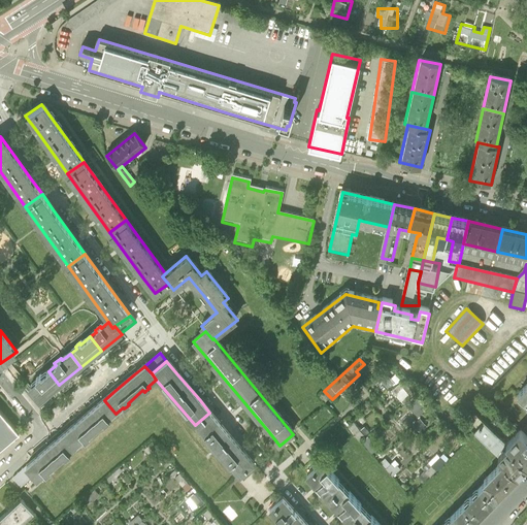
[(38,401),(59,385),(48,371),(40,378),(39,376),(35,380),(36,382),(28,388),(38,401)]
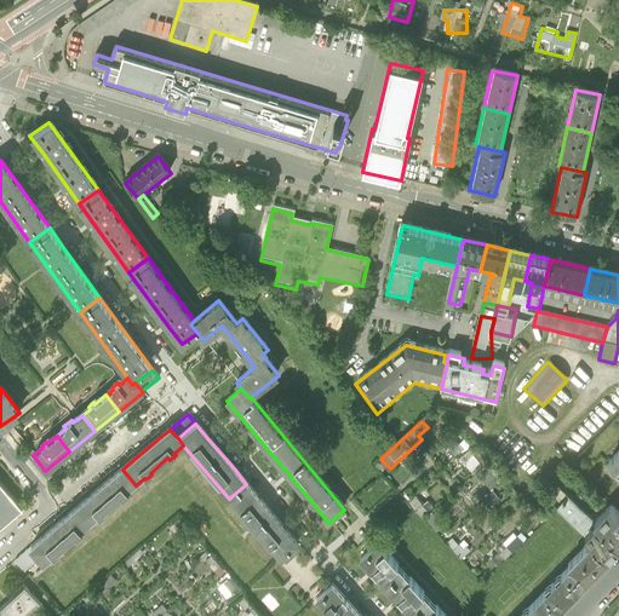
[(463,459),(477,475),(487,466),(471,450),(463,459)]
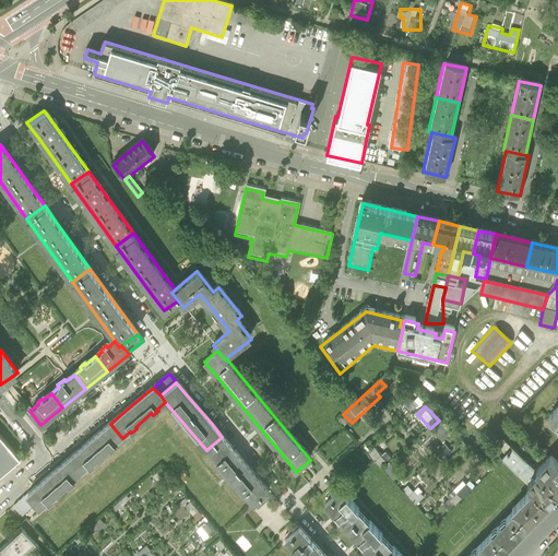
[(557,427),(557,406),(547,417),(557,427)]
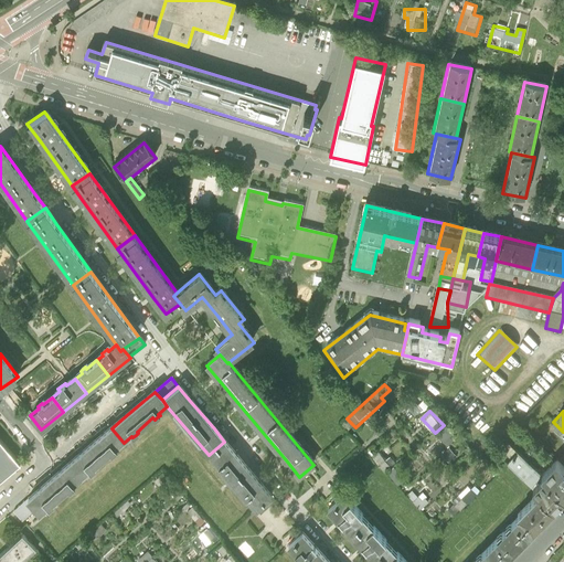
[(115,449),(124,443),(112,428),(100,437),(81,455),(70,464),(82,479),(89,473),(91,474),(93,472),(96,469),(94,467),(110,454),(112,455),(114,453),(117,451),(115,449)]
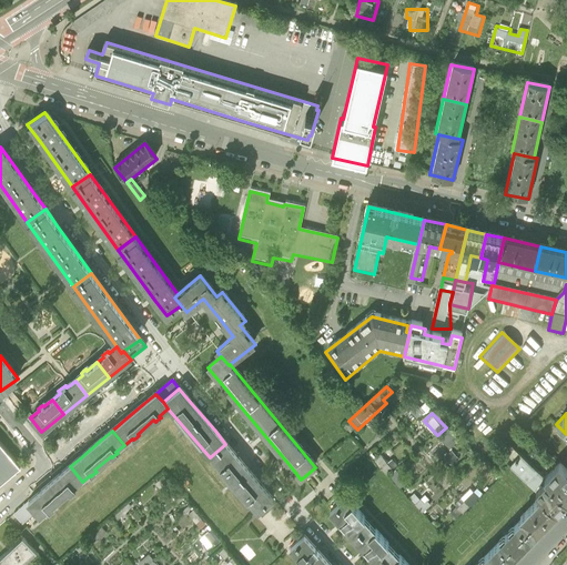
[(527,485),(538,474),(505,441),(494,452),(527,485)]
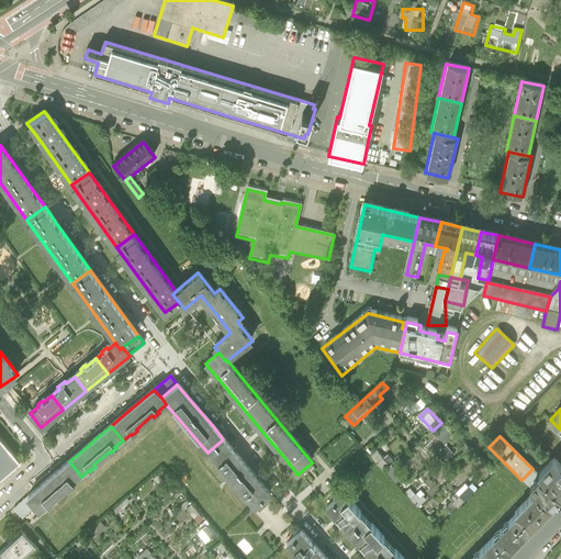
[(235,453),(223,439),(208,453),(255,509),(270,494),(258,480),(235,453)]
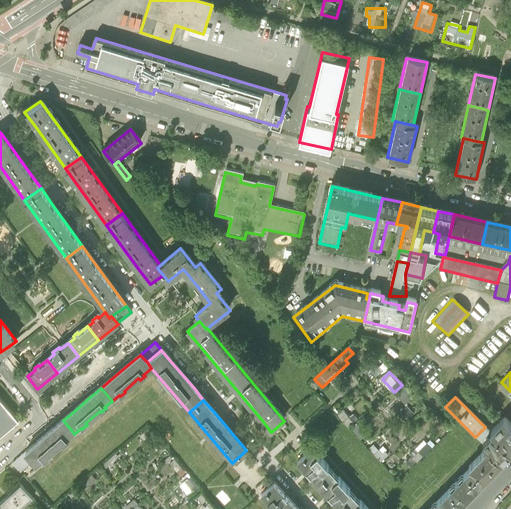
[(0,436),(17,422),(0,401),(0,436)]
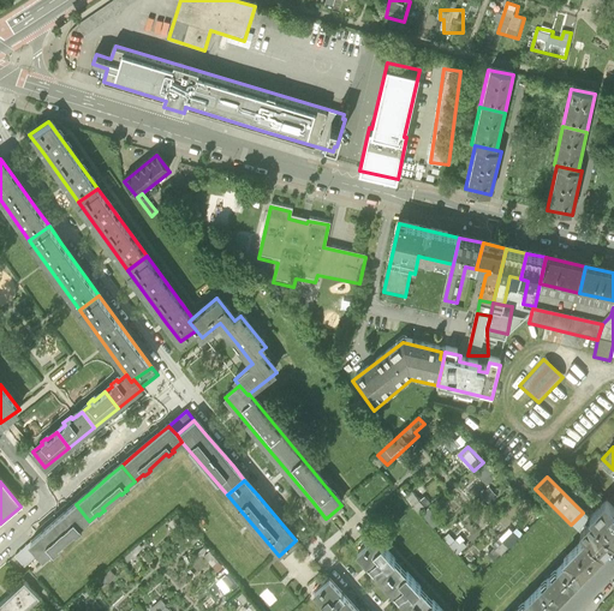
[(421,499),(425,496),(421,489),(409,497),(419,513),(427,508),(421,499)]
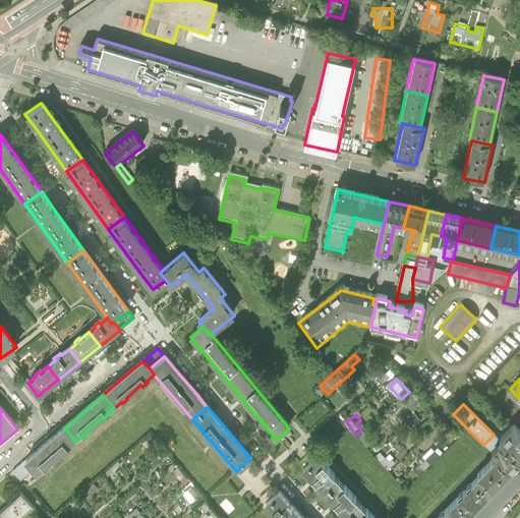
[(67,448),(75,442),(64,427),(54,437),(34,454),(25,461),(34,470),(37,473),(44,467),(46,469),(48,467),(51,465),(49,464),(63,452),(64,453),(66,451),(68,449),(67,448)]
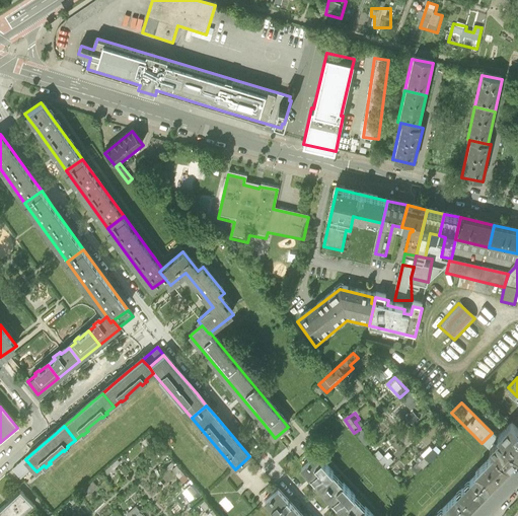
[(511,426),(498,439),(517,459),(517,432),(511,426)]
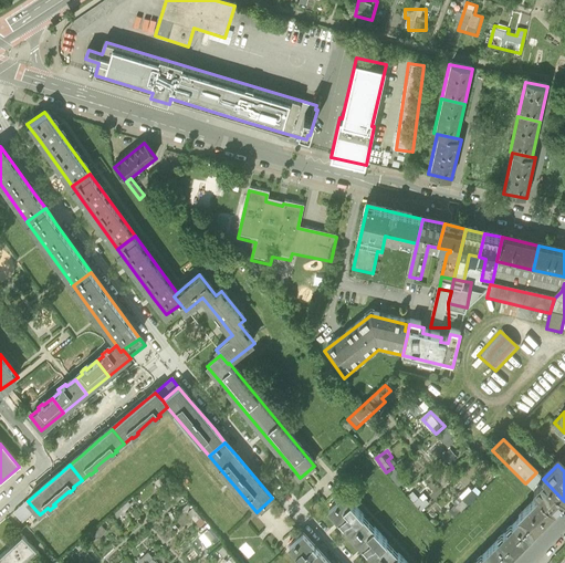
[(399,487),(407,481),(396,468),(389,473),(399,487)]
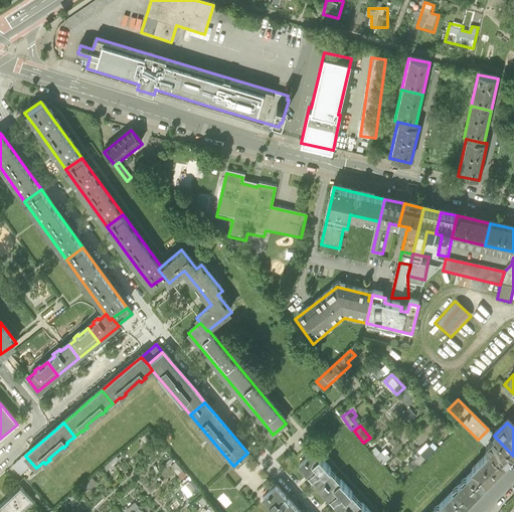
[(478,440),(490,452),(506,468),(513,459),(513,456),(494,436),(488,430),(478,440)]
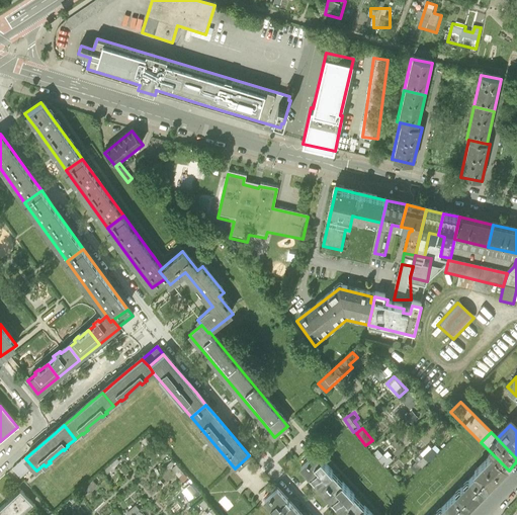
[(421,466),(434,454),(428,448),(415,460),(421,466)]
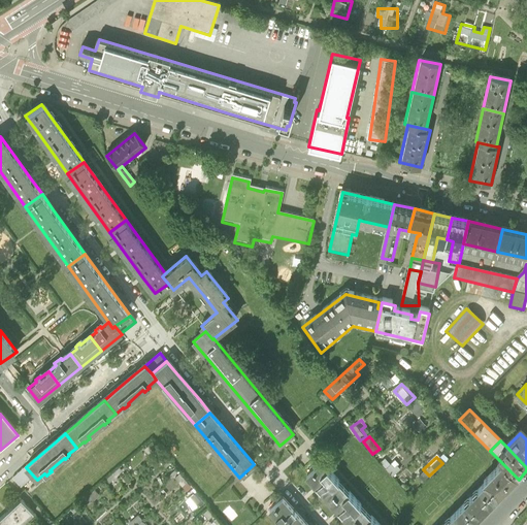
[(393,477),(402,468),(395,460),(386,469),(393,477)]
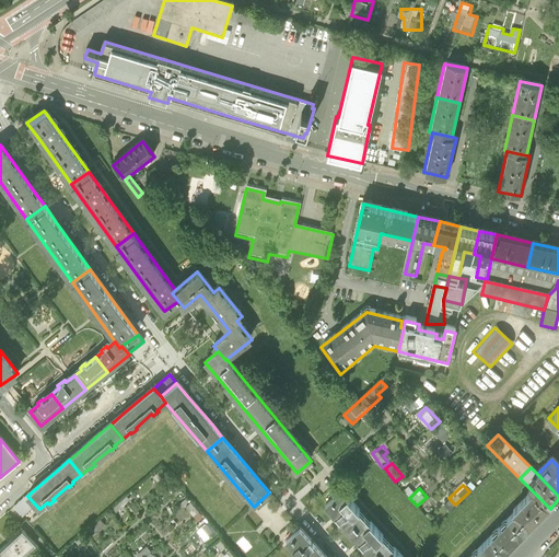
[(326,506),(349,532),(365,517),(342,491),(326,506)]
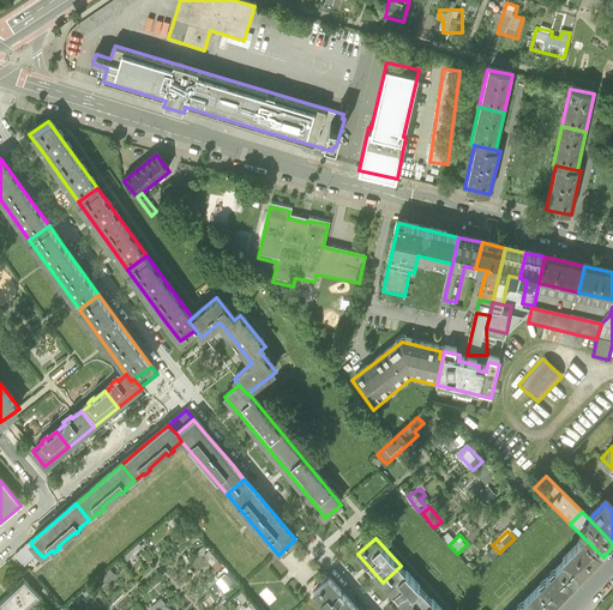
[(563,560),(565,562),(582,579),(604,557),(584,538),(563,560)]
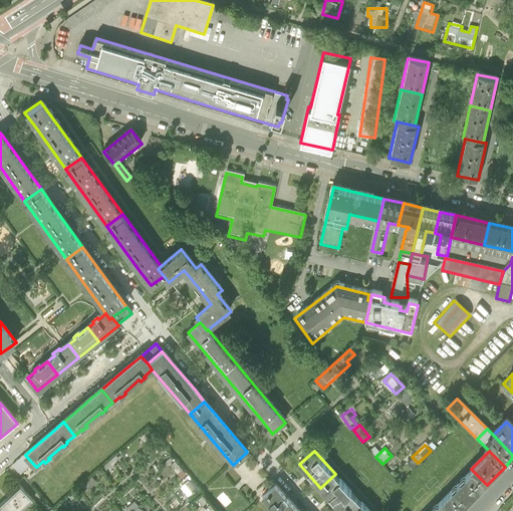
[(25,455),(11,467),(19,476),(33,464),(25,455)]
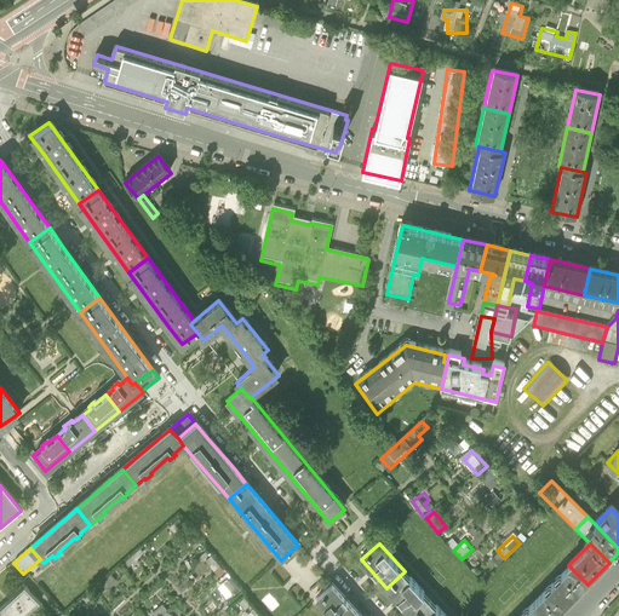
[(556,615),(588,585),(571,568),(537,600),(551,615),(556,615)]
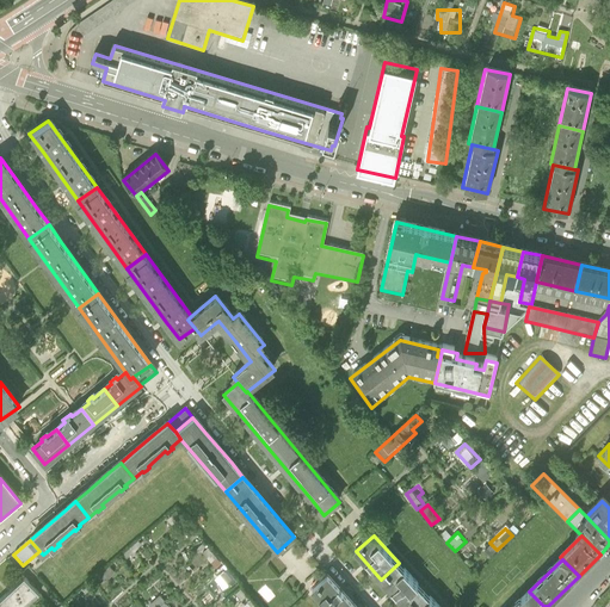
[(381,580),(405,606),(407,606),(424,592),(399,563),(381,580)]
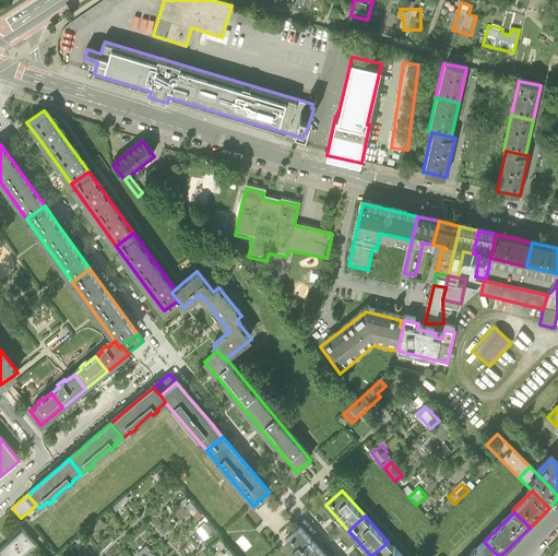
[(285,540),(298,555),(319,555),(322,553),(299,527),(285,540)]
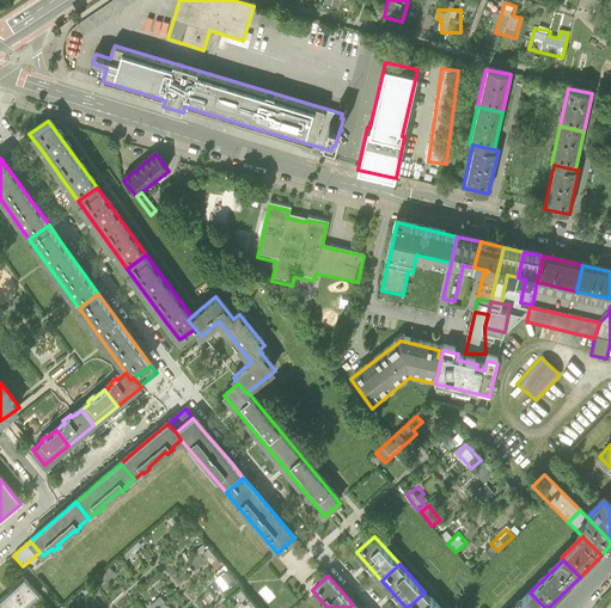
[(2,602),(7,607),(26,607),(38,596),(25,581),(7,597),(2,602)]
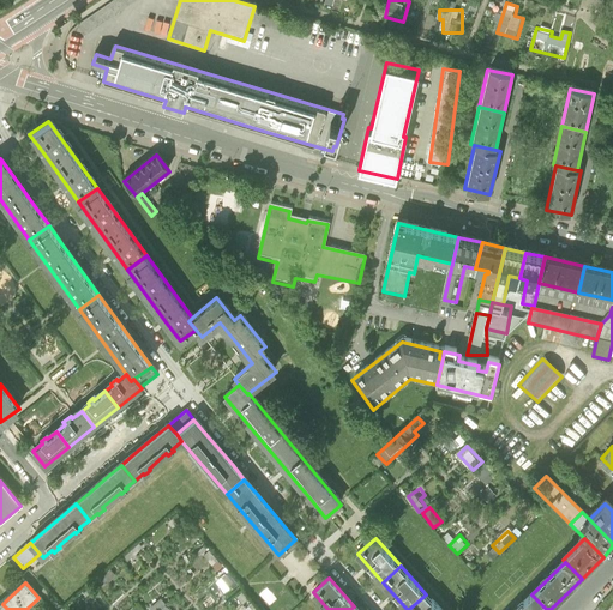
[(439,609),(426,595),(409,609),(439,609)]
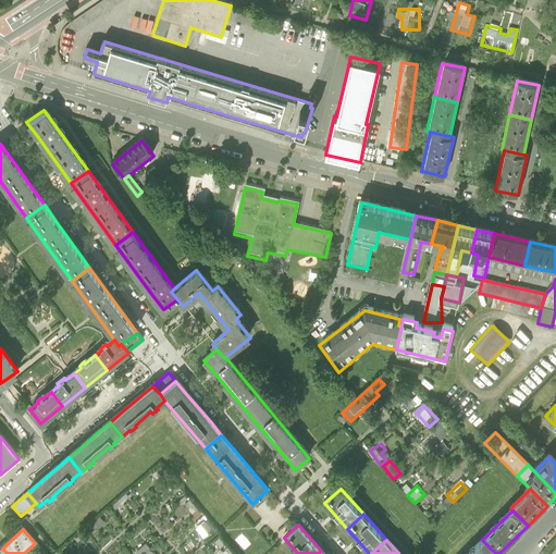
[(482,540),(468,553),(495,553),(482,540)]
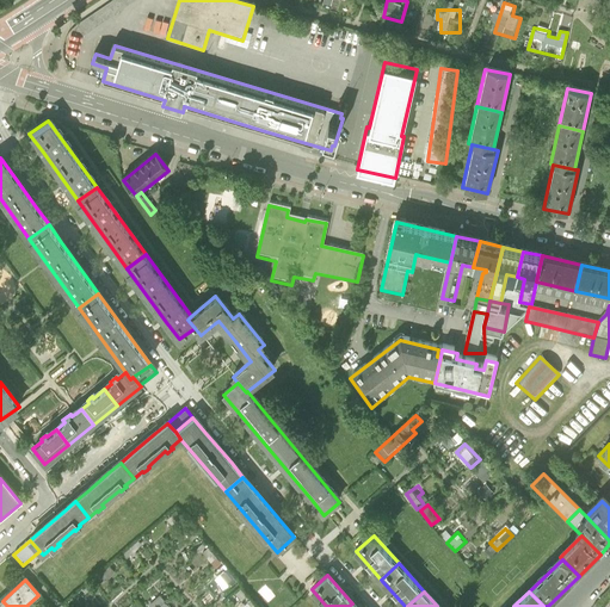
[(171,606),(160,595),(148,606),(171,606)]
